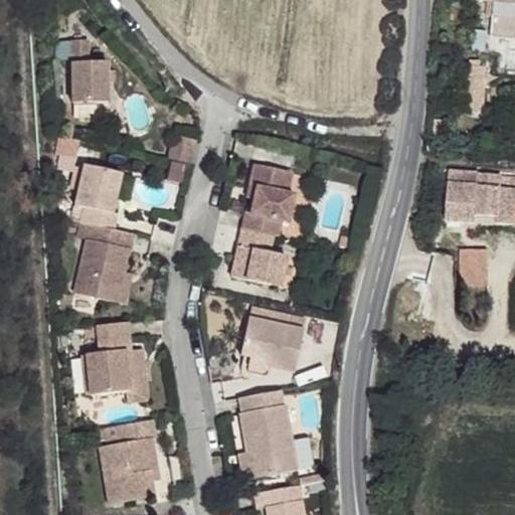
[(514,0),(478,0),(478,1),(496,4),(495,17),(514,19),(514,0)]
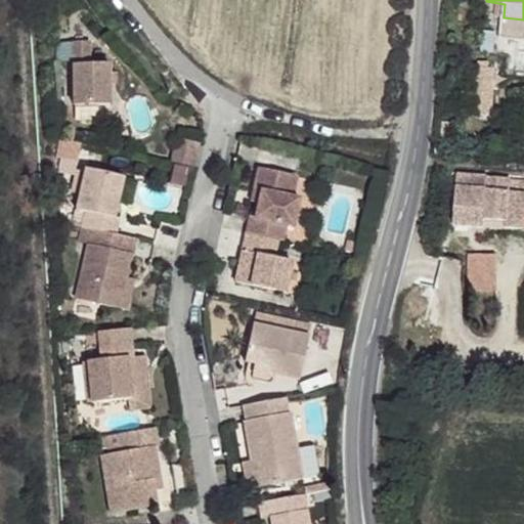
[(91,42),(74,42),(74,104),(111,105),(110,66),(91,64),(91,42)]
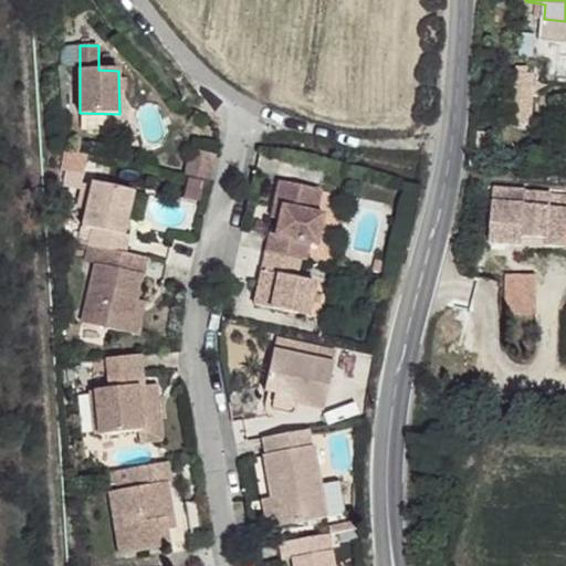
[(532,73),(513,71),(510,97),(528,100),(532,73)]
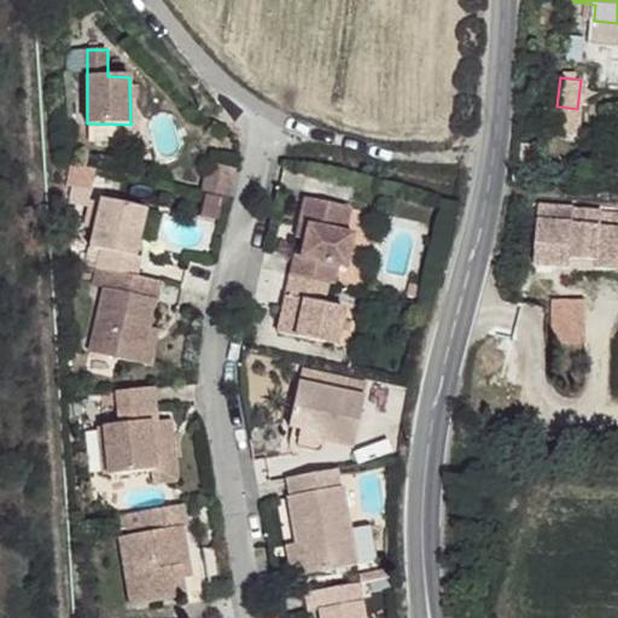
[(234,172),(207,164),(202,193),(228,199),(234,172)]
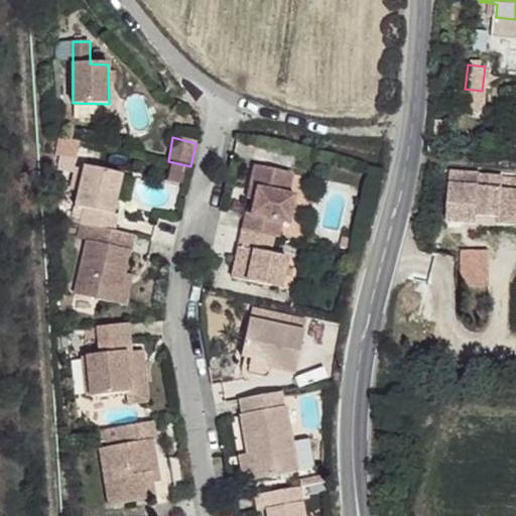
[(120,172),(85,164),(75,203),(83,206),(80,221),(94,224),(114,229),(118,215),(112,212),(120,172)]
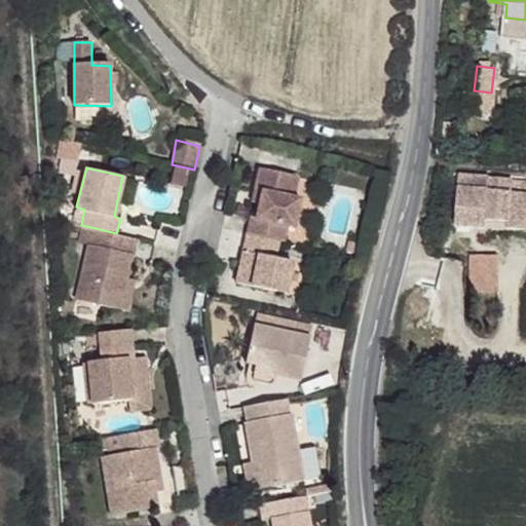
[(298,176),(258,167),(254,188),(261,190),(260,200),(256,217),(251,217),(248,232),(279,240),(285,241),(288,225),(296,227),(301,198),(294,196),(298,176)]
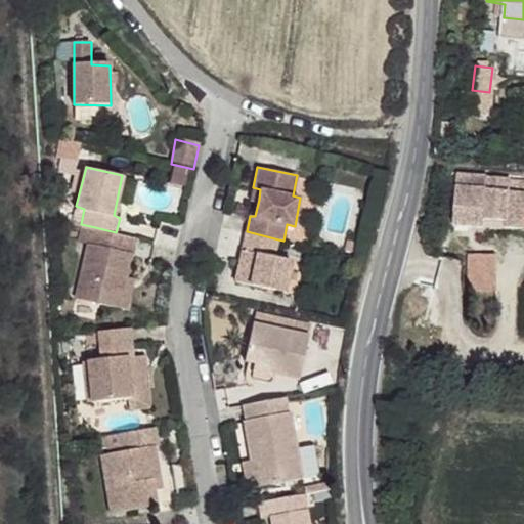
[(509,176),(456,172),(453,218),(484,220),(485,214),(506,215),(505,221),(523,222),(523,205),(523,189),(510,188),(509,176)]
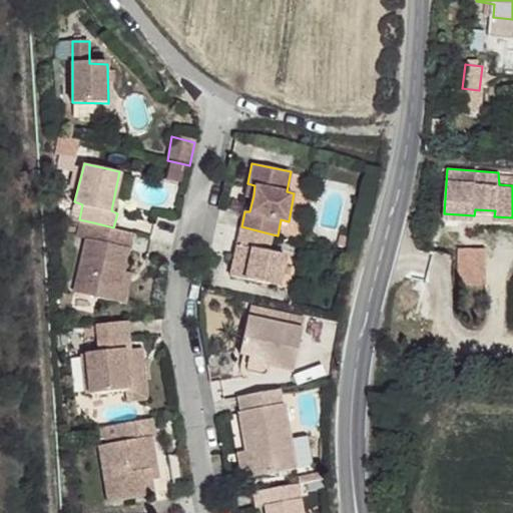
[(512,171),(498,172),(499,184),(512,185),(512,171)]
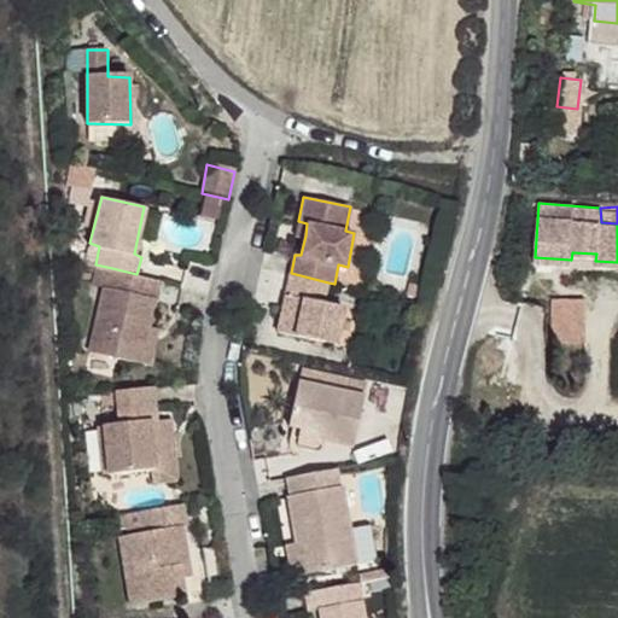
[(307,223),(298,221),(295,235),(305,235),(307,223)]
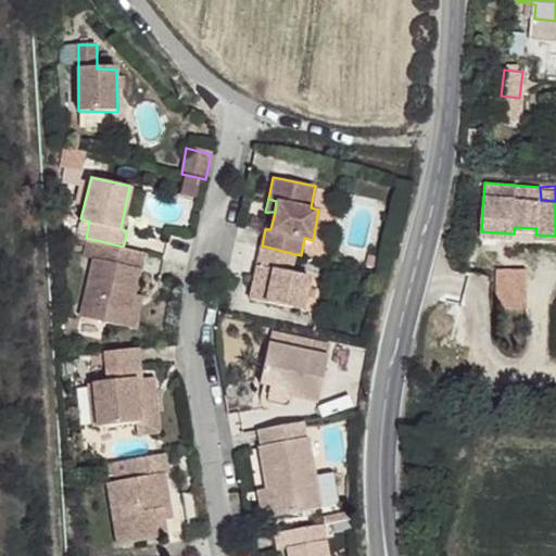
[(123,247),(101,241),(97,257),(93,256),(79,313),(126,324),(134,293),(138,267),(141,268),(144,252),(123,247)]
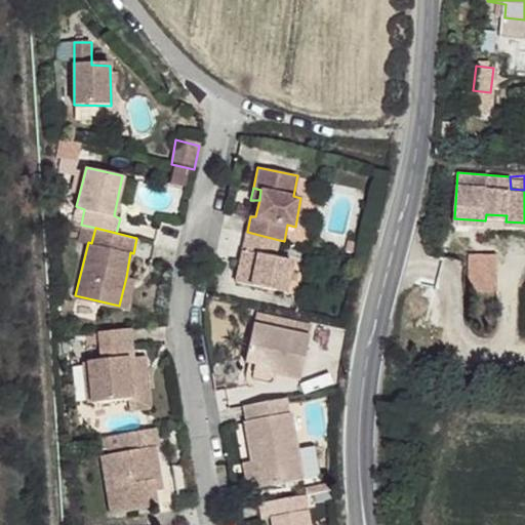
[(279,240),(247,232),(243,250),(251,252),(248,263),(240,261),(235,282),(285,294),(292,263),(276,256),(279,240)]
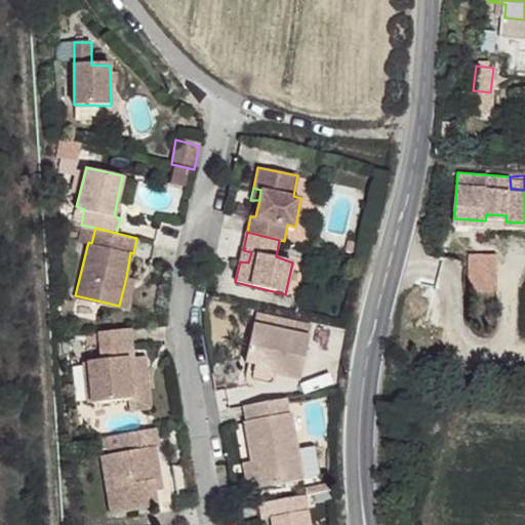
[(251,252),(243,250),(240,261),(248,263),(251,252)]
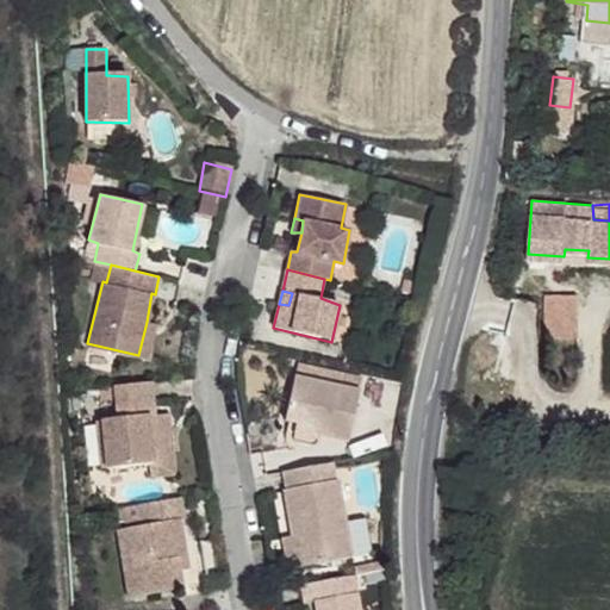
[(156,324),(147,322),(138,355),(150,358),(156,324)]
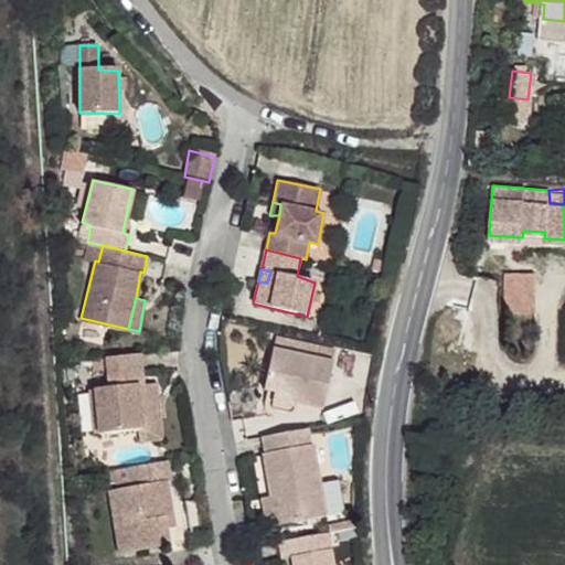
[(334,365),(273,350),(263,390),(290,396),(289,404),(323,413),(334,365)]
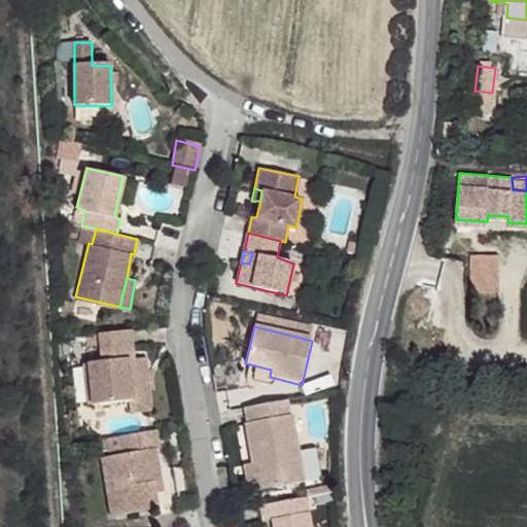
[(131,330),(98,332),(101,361),(86,363),(92,405),(127,402),(132,401),(127,360),(134,359),(131,330)]
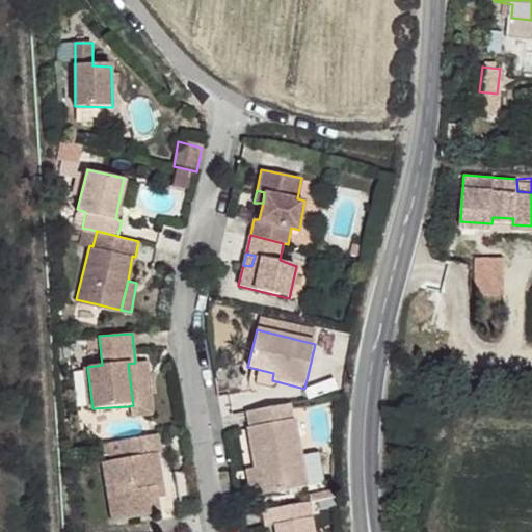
[(135,363),(128,364),(133,405),(128,406),(129,417),(152,416),(147,363),(135,363)]
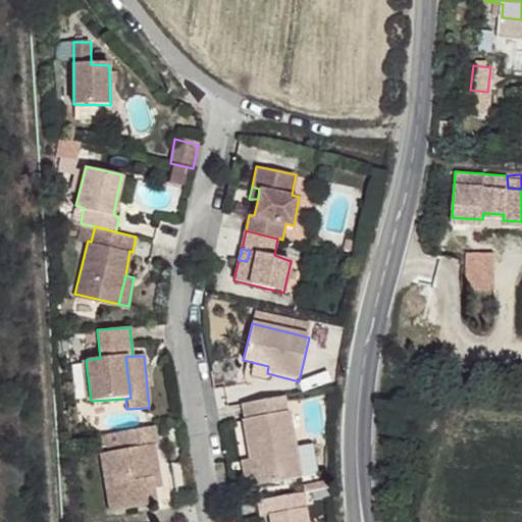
[(283,396),(244,403),(248,418),(244,420),(251,460),(258,459),(263,484),(304,477),(290,411),(288,411),(283,396)]
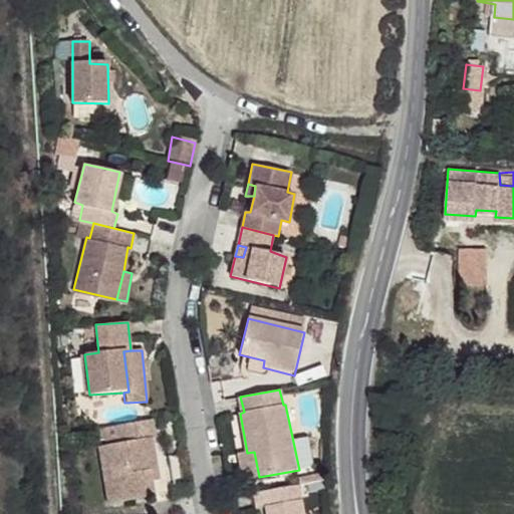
[(150,421),(112,426),(115,443),(96,448),(106,504),(151,497),(149,482),(147,471),(156,471),(151,440),(153,439),(150,421)]
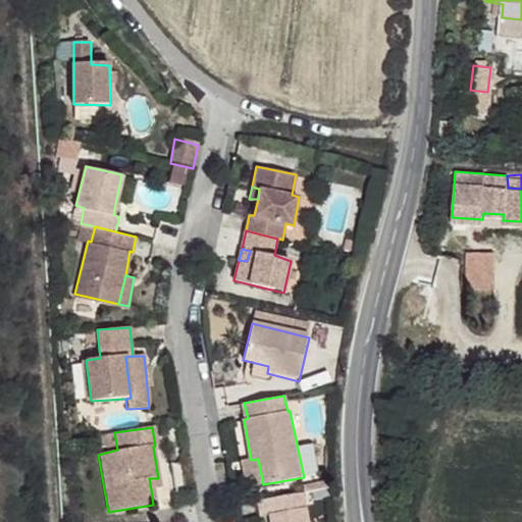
[(114,432),(95,436),(98,455),(117,450),(114,432)]
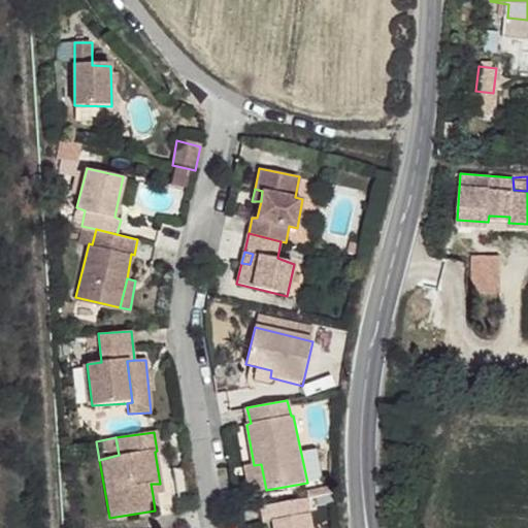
[(261,464),(254,465),(259,492),(266,490),(261,464)]
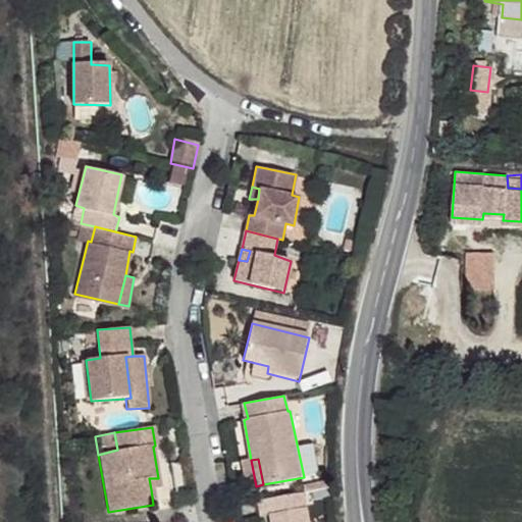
[(158,478),(149,478),(151,489),(160,488),(158,478)]
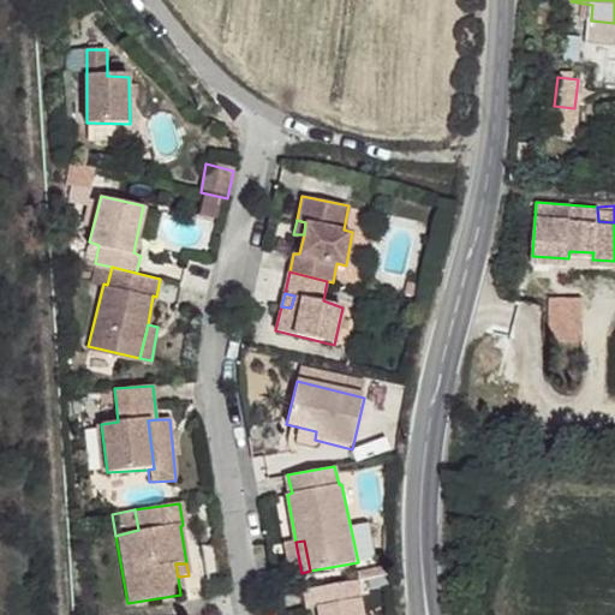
[(363,614),(358,581),(304,591),(308,609),(315,608),(316,614),(363,614)]
